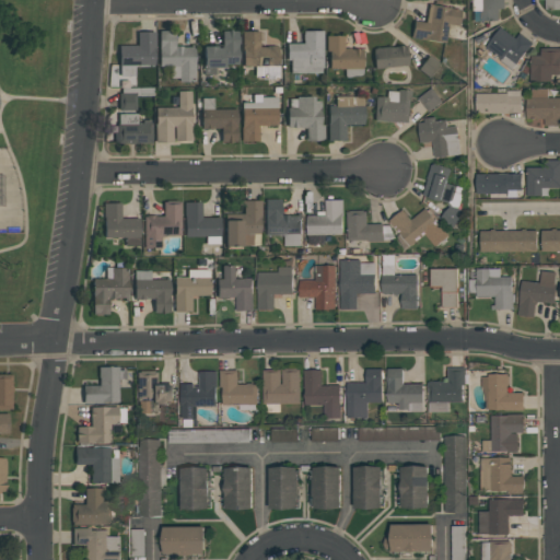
[(503,0),(503,9),(499,9),(499,12),(498,12),(498,21),(473,21),(473,10),(470,10),(470,0),(503,0)]
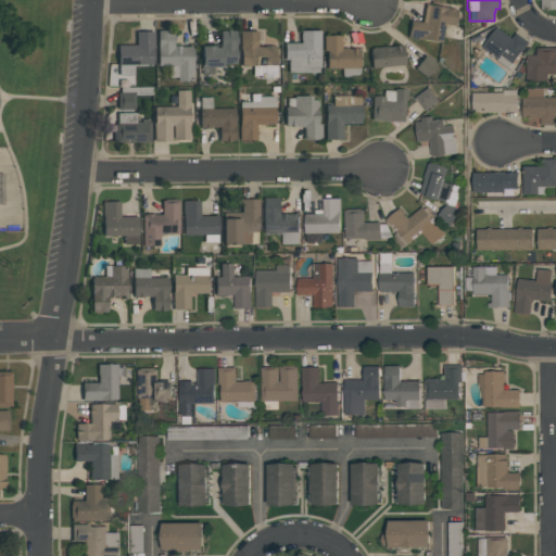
[(555,0),(555,10),(541,10),(541,0),(555,0)]
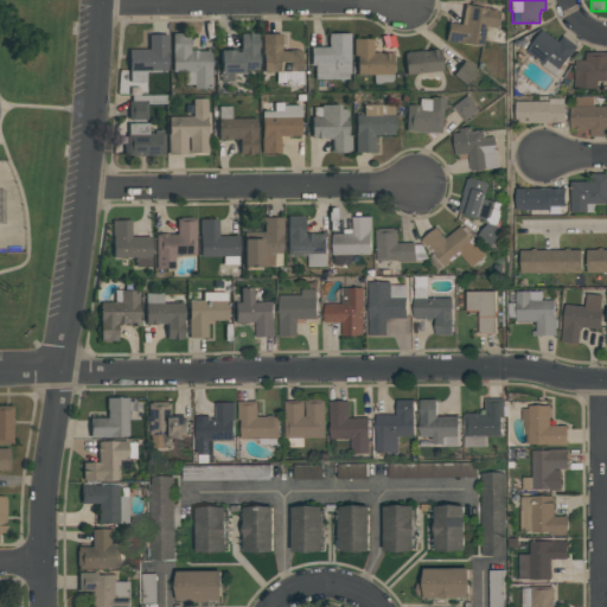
[(445,40),(448,21),(460,24),(464,4),(499,10),(496,27),(485,25),(481,45),(462,43),(461,43),(445,40)]
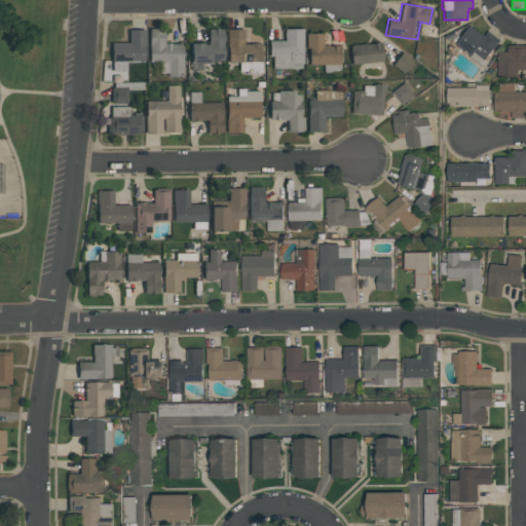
[(499,40),(481,65),(470,57),(471,55),(455,44),(470,26),(484,36),(487,31),(499,40)]
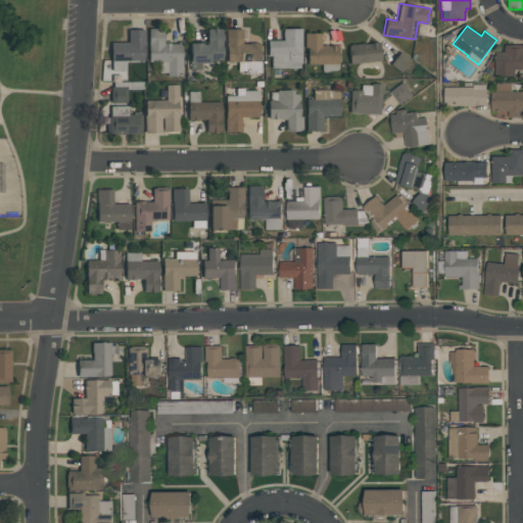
[(222,29),(222,59),(209,60),(209,62),(200,62),(201,69),(190,69),(189,62),(189,43),(201,43),(201,44),(207,44),(206,29),(211,29),(215,27),(217,29),(222,29)]
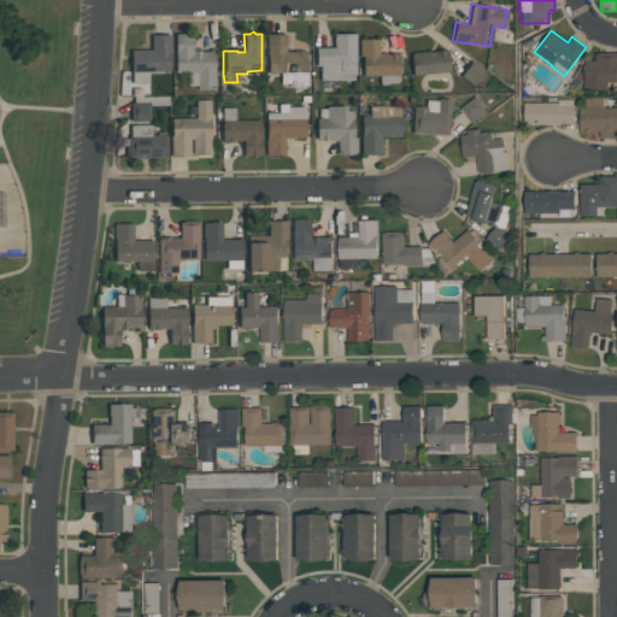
[(215,89),(197,89),(197,86),(187,86),(187,72),(175,72),(175,33),(192,33),(192,51),(197,50),(200,51),(210,51),(210,48),(213,48),(215,89)]
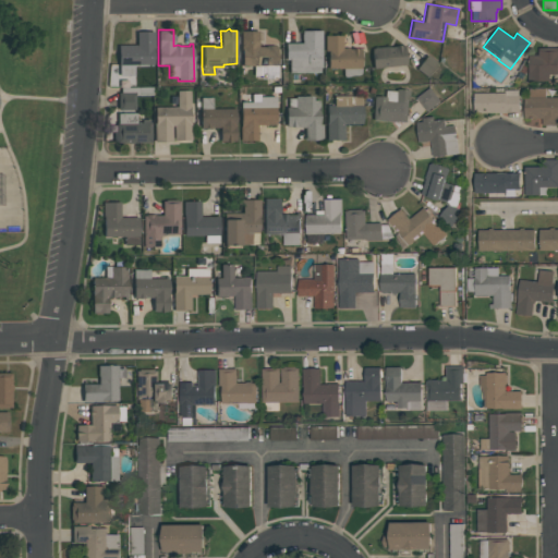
[(286,43),(301,43),(301,39),(301,33),(301,31),(320,29),(322,68),(319,68),(319,72),(289,72),(289,59),(286,60),(286,43)]
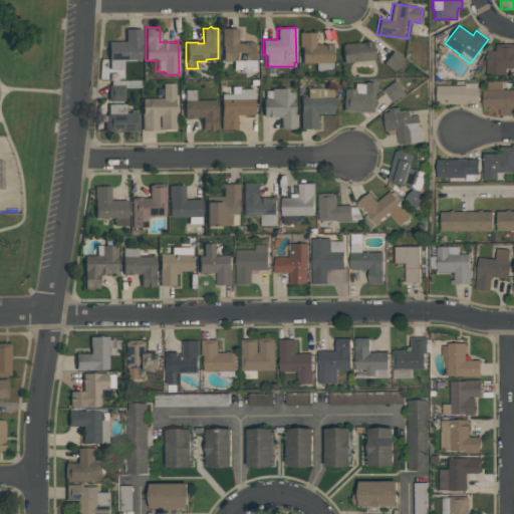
[(223,60),(223,44),(222,44),(222,28),(238,28),(238,42),(244,42),(253,41),(253,42),(255,42),(255,72),(240,72),(240,69),(233,70),(233,60),(223,60)]
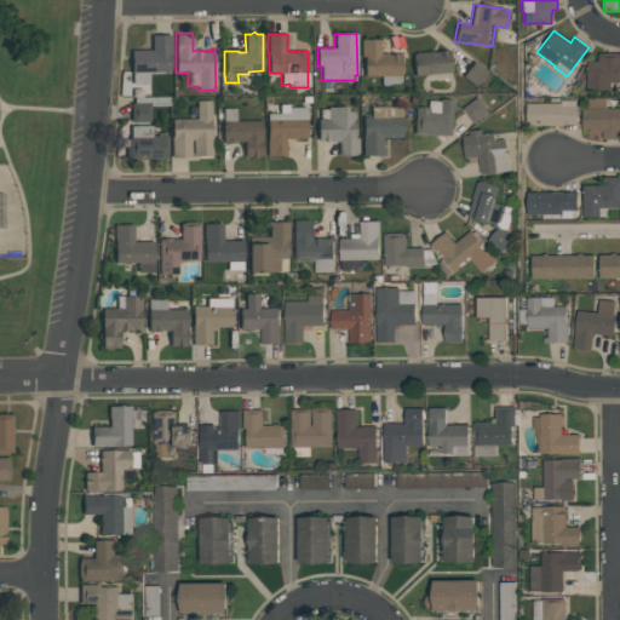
[(131,72),(131,50),(151,50),(151,35),(171,35),(171,53),(170,53),(170,72),(148,72),(148,84),(132,84),(132,72),(131,72)]
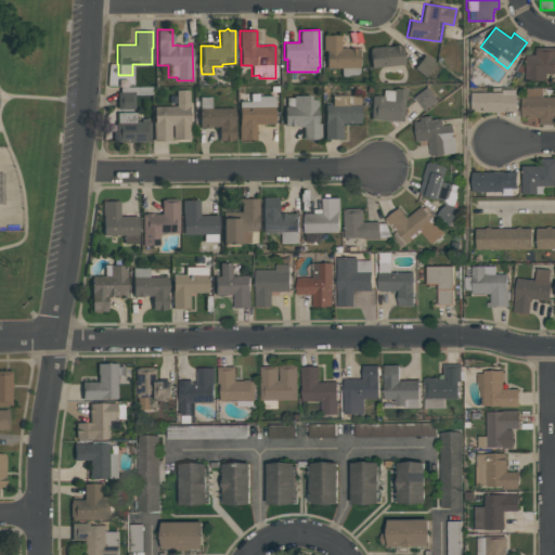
[(352,75),(351,74),(350,75),(349,75),(347,76),(345,76),(343,76),(341,75),(340,74),(340,68),(325,68),(325,50),(323,50),(322,35),(340,35),(340,47),(346,47),(346,48),(350,48),(352,47),(355,48),(357,48),(357,47),(358,47),(359,67),(359,72),(358,73),(357,74),(356,75),(355,75),(352,75)]
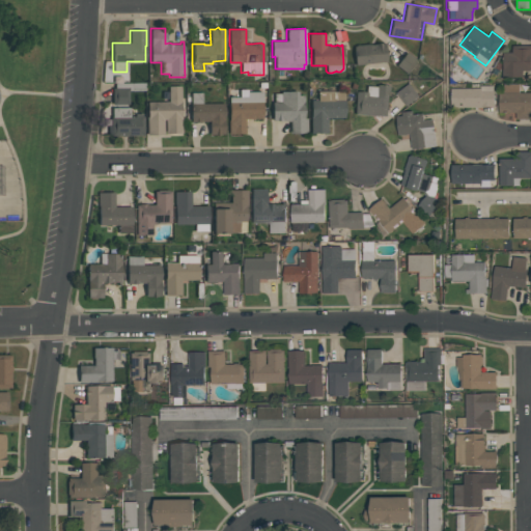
[(387,61),(355,64),(353,46),(369,44),(369,45),(375,44),(375,43),(382,43),(384,43),(387,61)]
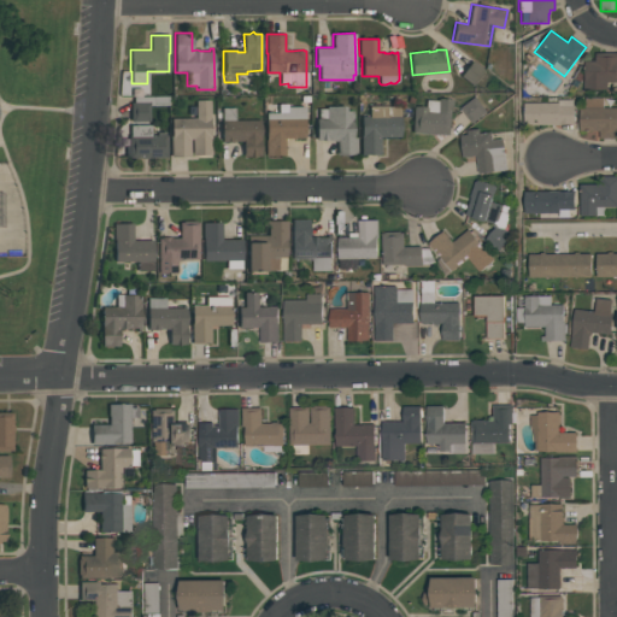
[(607,90),(583,90),(583,81),(585,81),(585,62),(595,62),(595,53),(616,53),(616,82),(607,83),(607,90)]
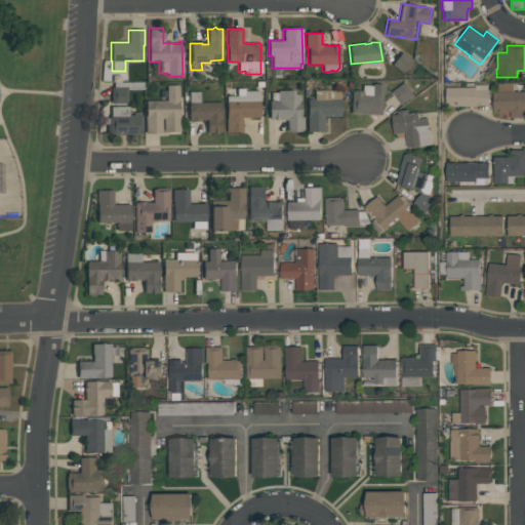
[(392,65),(401,51),(413,61),(403,74),(392,65)]
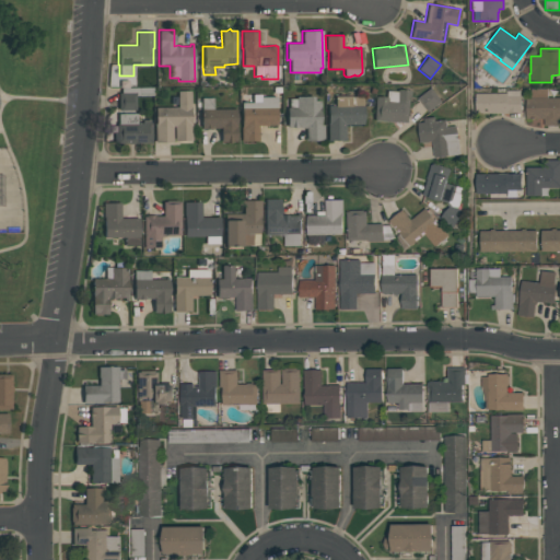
[(152,88),(152,94),(135,95),(136,109),(118,109),(118,92),(120,92),(120,88),(152,88)]
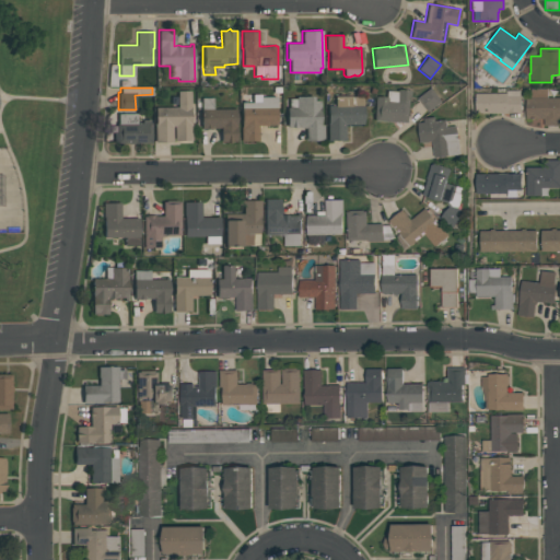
[(442,102),(428,113),(417,98),(431,88),(442,102)]
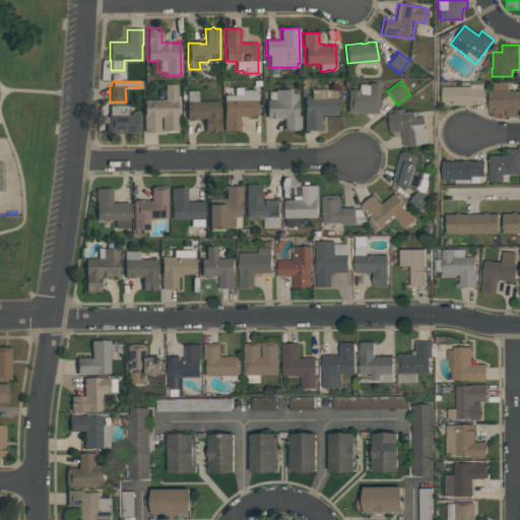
[(381,83),(379,115),(363,114),(363,113),(347,112),(348,89),(359,89),(359,83),(369,84),(369,82),(381,83)]
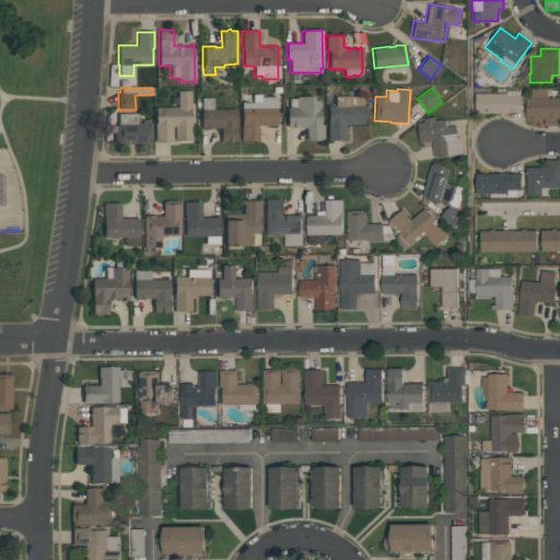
[(525,119),(525,98),(531,98),(531,89),(547,89),(547,98),(559,97),(559,126),(544,126),(544,119),(525,119)]
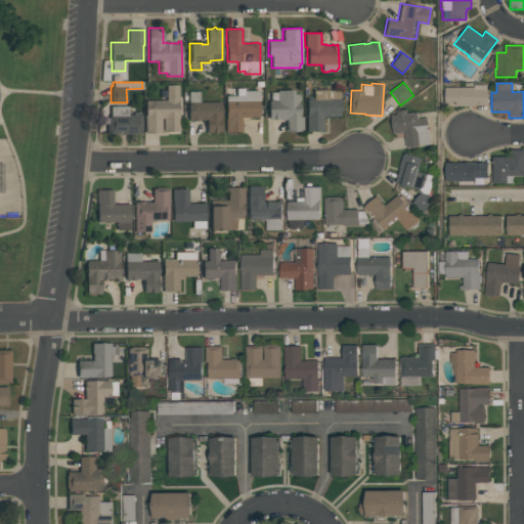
[(179,131),(163,131),(163,118),(161,118),(161,132),(144,132),(144,115),(145,115),(145,100),(166,100),(166,84),(178,84),(178,116),(179,116),(179,131)]
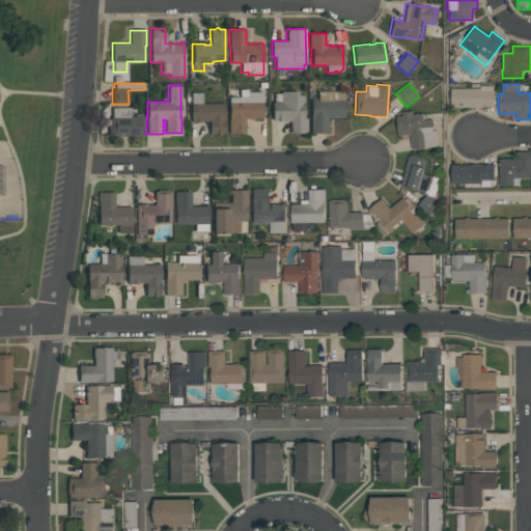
[(494,108),(491,108),(491,107),(451,108),(450,89),(480,88),(480,86),(494,86),(494,108)]
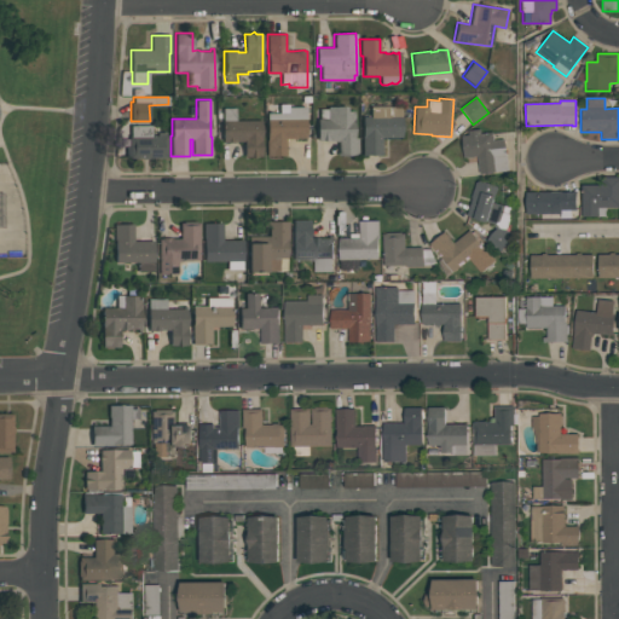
[(306,106),(306,138),(285,138),(285,155),(266,155),(266,113),(279,113),(279,104),(288,104),(288,106),(306,106)]
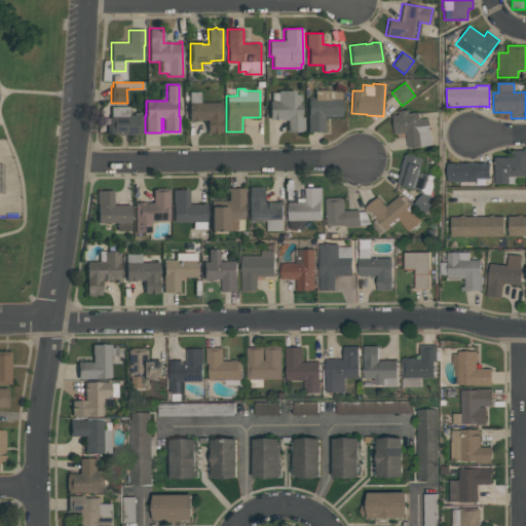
[(307,132),(307,99),(314,99),(314,89),(330,89),(330,90),(341,90),(341,116),(324,116),(324,132),(307,132)]
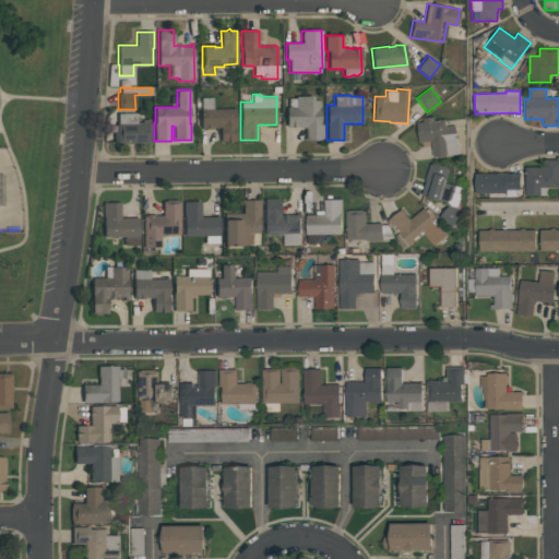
[(305,140),(305,138),(305,128),(299,128),(299,127),(287,127),(286,107),(288,107),(288,98),(295,98),(295,96),(313,96),(313,100),(320,100),(320,123),(323,123),(323,140),(305,140)]
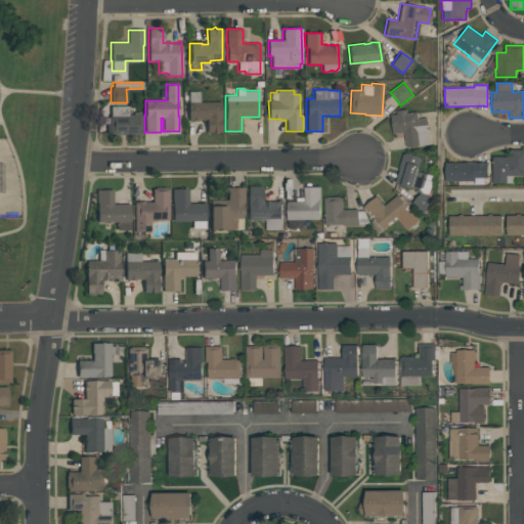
[(200,91),(200,101),(221,101),(221,132),(207,132),(207,119),(200,119),(200,120),(188,120),(187,101),(188,101),(188,91),(200,91)]
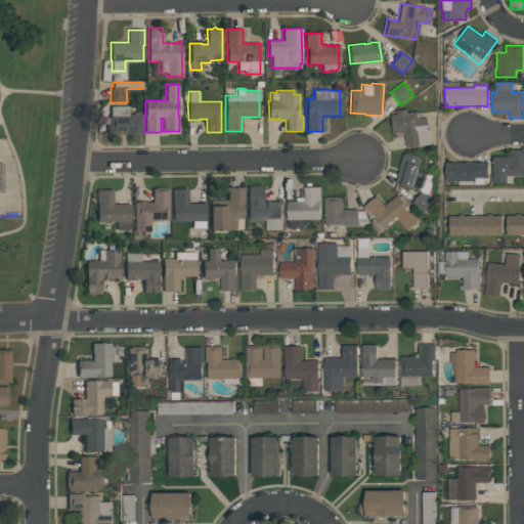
[(128,105),(128,115),(133,115),(133,112),(140,112),(140,115),(141,115),(141,133),(106,134),(106,123),(108,123),(108,115),(110,115),(110,105),(128,105)]
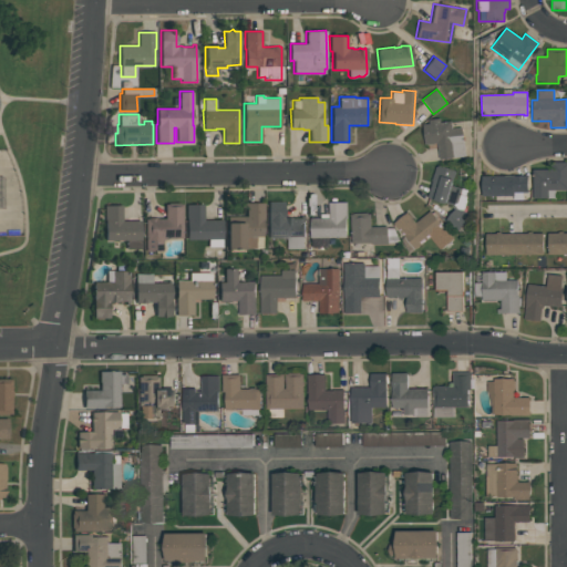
[(465,156),(440,160),(437,143),(425,145),(423,125),(429,124),(429,120),(440,119),(440,123),(451,121),(452,129),(462,127),(465,156)]
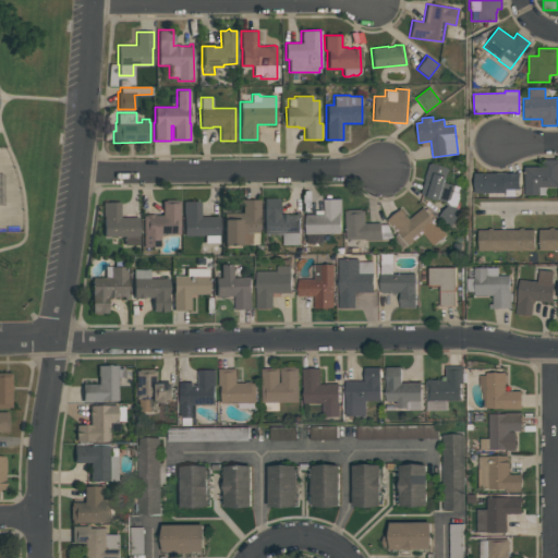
[(557,187),(547,187),(547,195),(524,195),(524,167),(542,167),(542,159),(557,159),(557,187)]
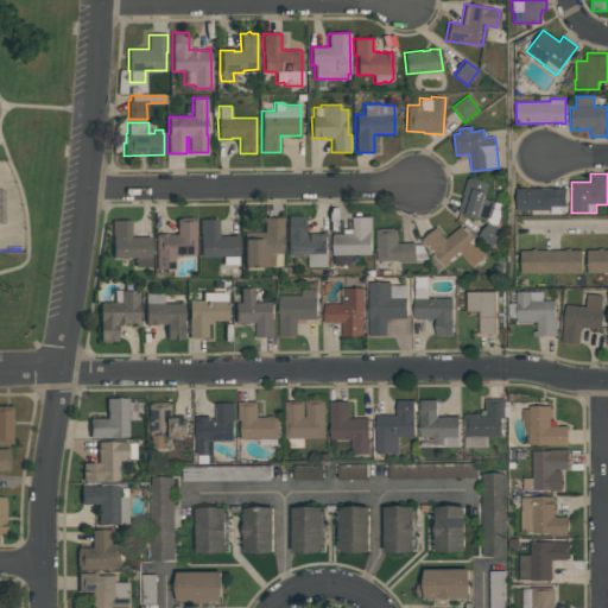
[(491,184),(485,198),(504,206),(496,226),(504,233),(492,246),(479,235),(489,223),(487,223),(485,222),(487,221),(479,219),(458,213),(464,195),(462,195),(468,178),(468,179),(469,177),(491,184)]
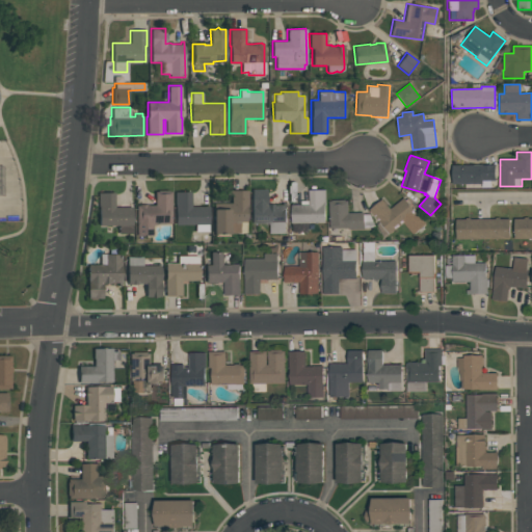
[(452,184),(452,165),(494,165),(494,166),(495,166),(496,181),(490,181),(490,188),(481,188),(481,184),(452,184)]
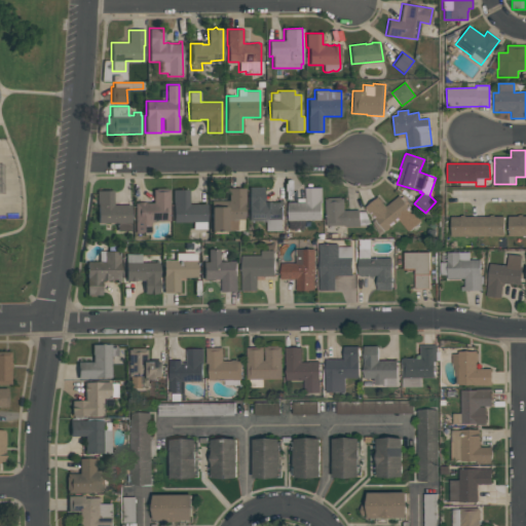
[(263,187),(263,201),(270,201),(270,202),(278,202),(278,199),(282,199),(282,220),(282,231),(266,231),(266,220),(249,220),(249,187),(263,187)]
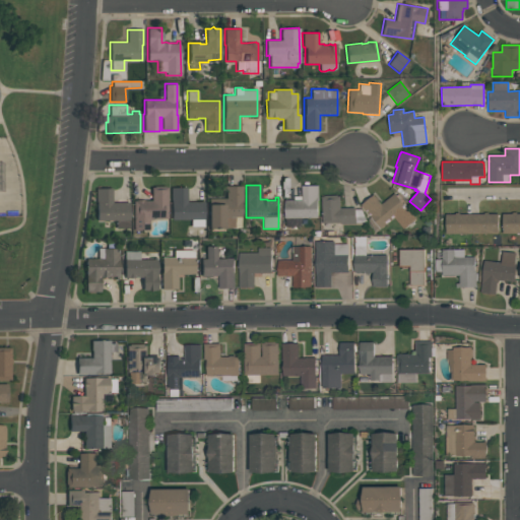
[(133,200),(151,200),(150,187),(153,187),(153,186),(165,186),(165,187),(167,187),(167,218),(149,218),(149,230),(133,231),(133,200)]
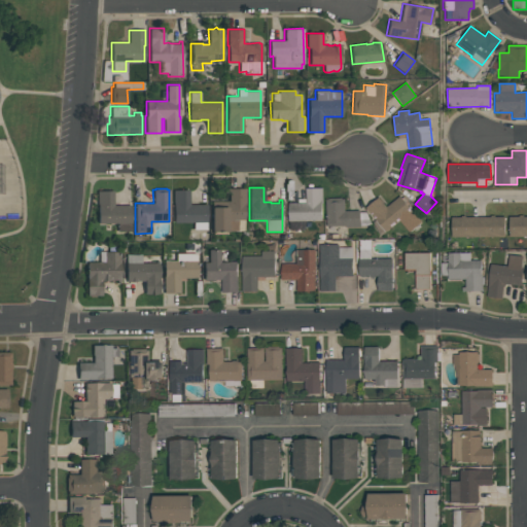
[(211,201),(229,201),(229,194),(225,194),(225,188),(245,188),(245,205),(244,205),(244,219),(243,219),(243,231),(227,231),(227,232),(211,232),(211,201)]
